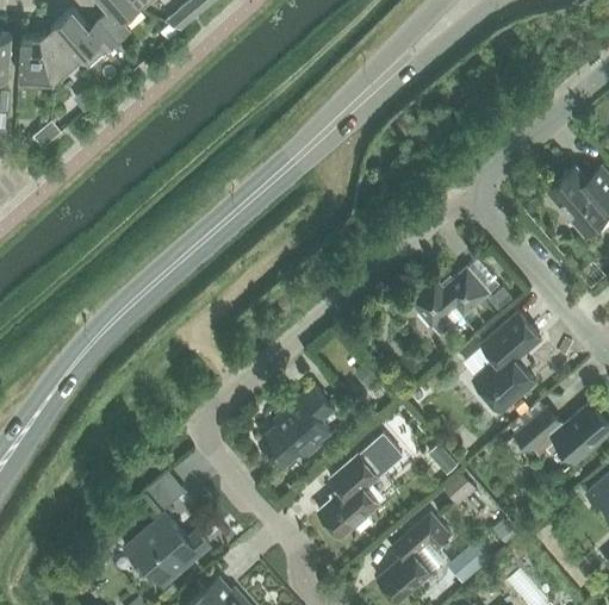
[(94,0),(107,13),(98,22),(113,39),(118,44),(130,33),(122,24),(138,10),(130,0),(94,0)]
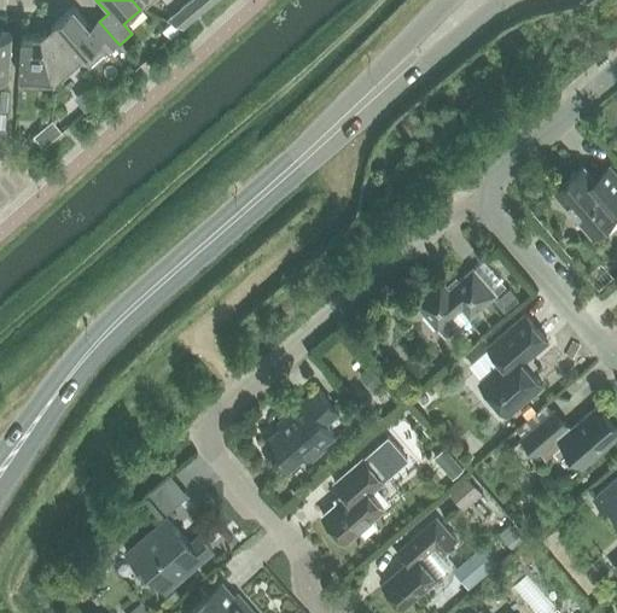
[(205,12),(195,0),(193,0),(168,23),(184,31),(205,12)]
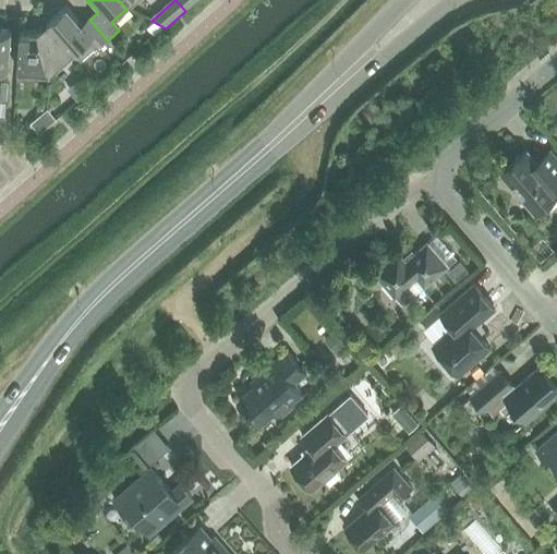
[(176,0),(185,11),(197,0),(176,0)]
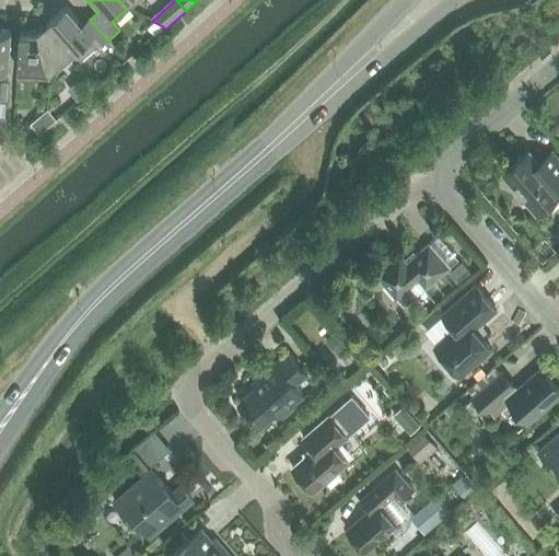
[(66,10),(48,25),(57,36),(73,55),(71,57),(79,65),(96,50),(108,41),(104,36),(90,20),(81,27),(66,10)]
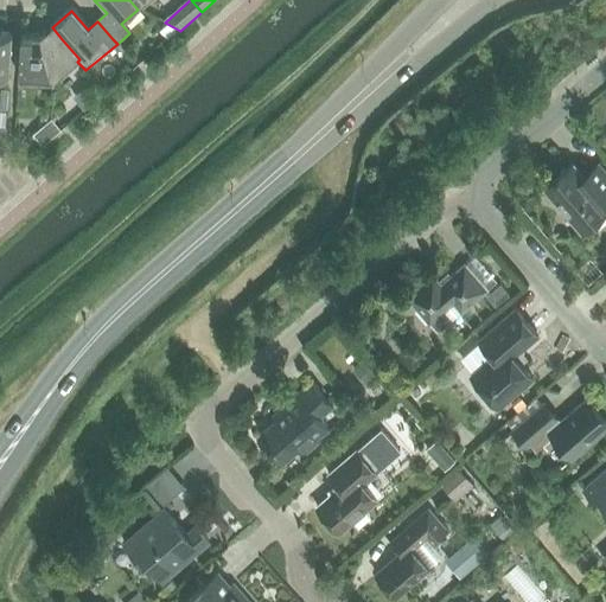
[(39,38),(53,82),(77,62),(80,59),(52,27),(39,38)]
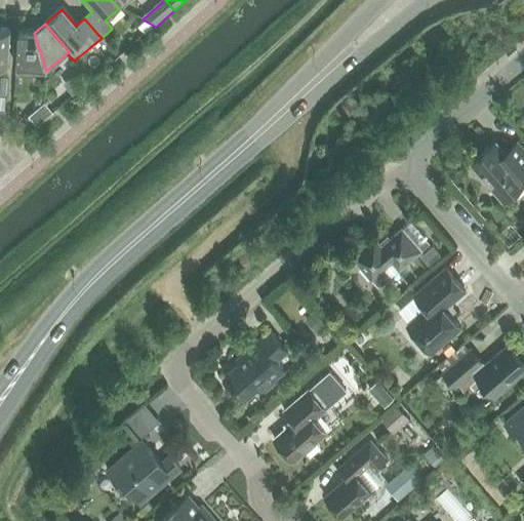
[(0,68),(7,69),(10,34),(10,32),(0,31),(0,68)]
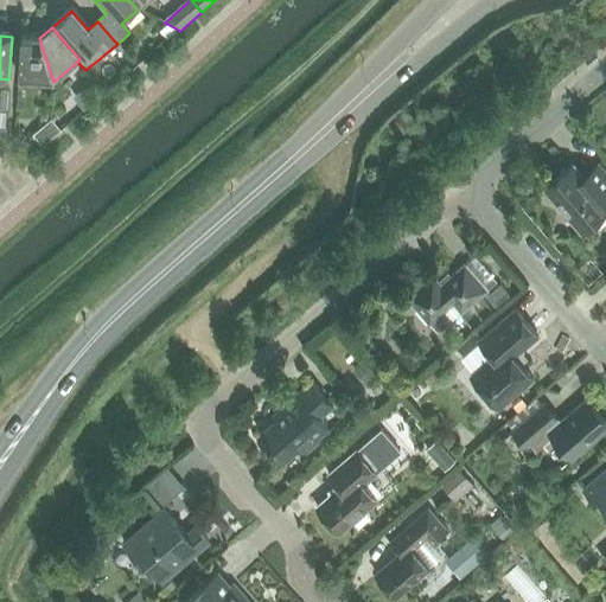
[(18,79),(53,82),(39,38),(21,37),(18,79)]
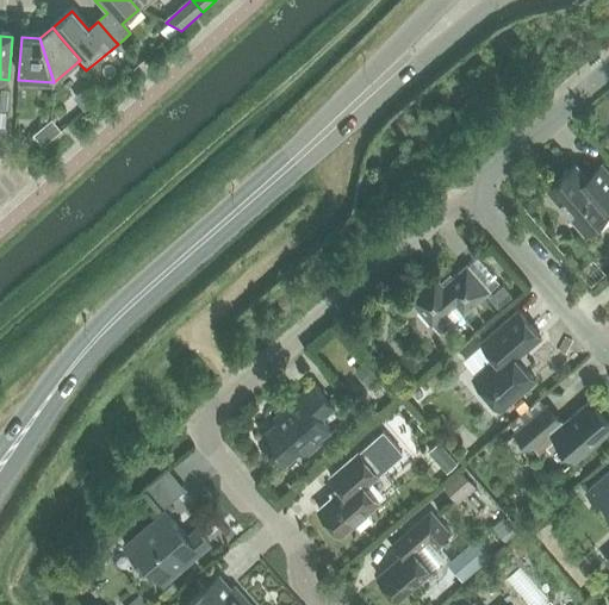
[(51,123),(42,130),(53,142),(61,135),(51,123)]
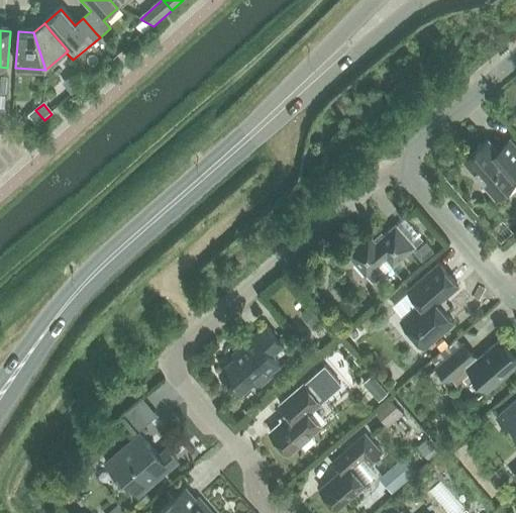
[(44,120),(35,110),(26,118),(34,128),(44,120)]
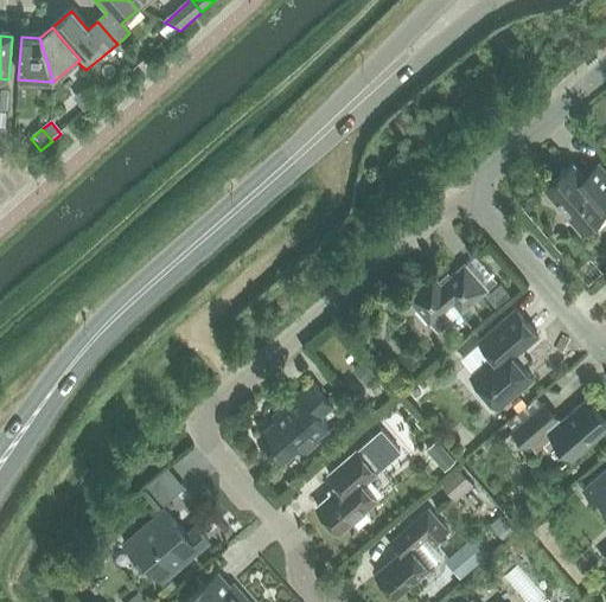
[(605,179),(604,177),(589,189),(572,168),(546,192),(581,234),(605,211),(605,179)]
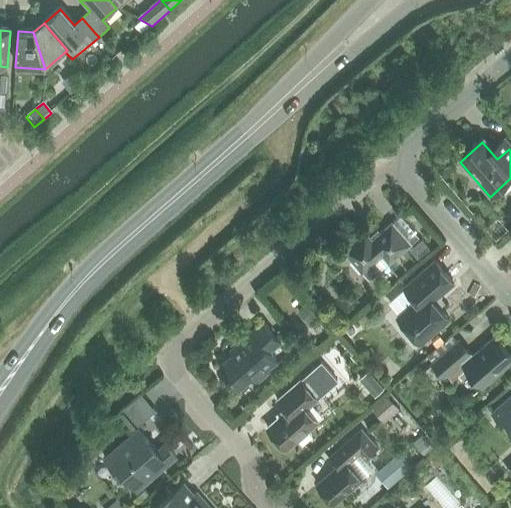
[(365,236),(343,254),(362,275),(369,282),(388,266),(409,247),(391,226),(371,244),(365,236)]
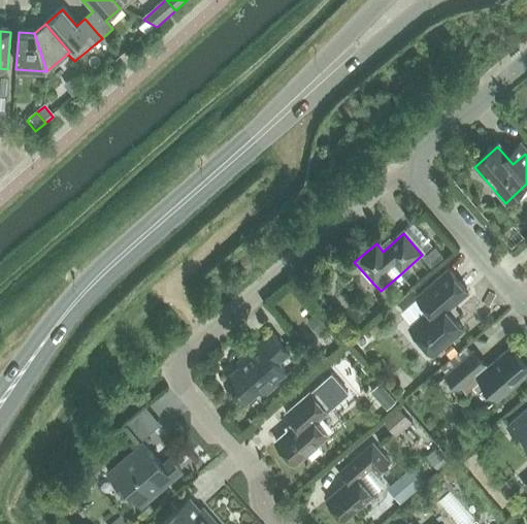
[(434,250),(422,260),(430,270),(442,259),(434,250)]
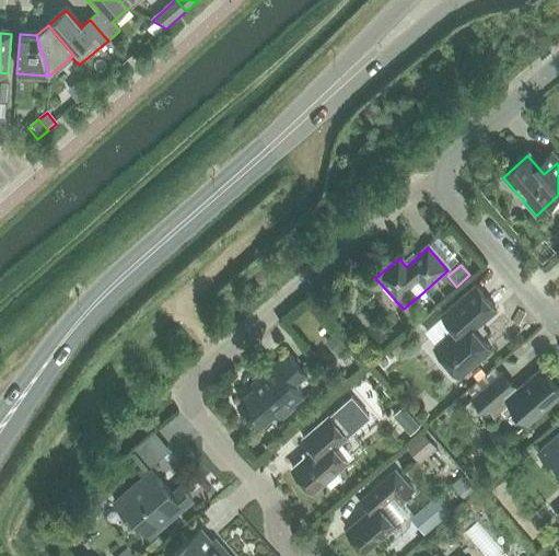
[(453,332),(432,349),(459,380),(488,355),(490,352),(488,350),(474,333),(488,320),(496,313),(488,304),(475,288),(440,317),(453,332)]
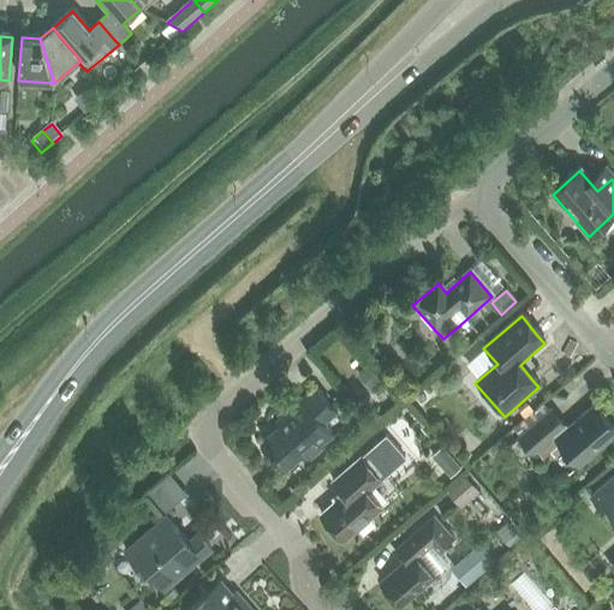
[(370,368),(357,378),(369,393),(382,382),(370,368)]
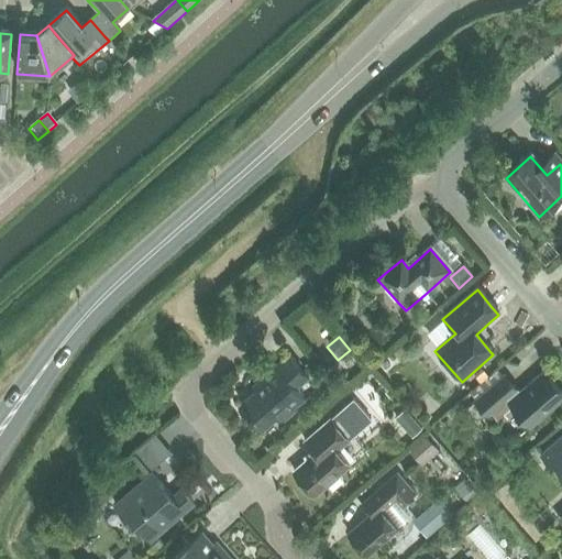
[(304,401),(295,391),(307,380),(287,358),(252,388),(255,393),(241,406),(263,431),(275,419),(281,426),(296,413),(293,410),(304,401)]
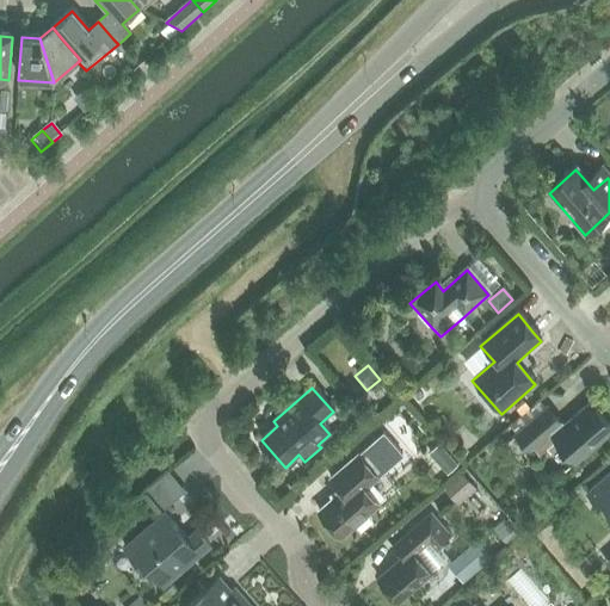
[(529,455),(533,451),(549,437),(574,465),(609,434),(609,427),(590,404),(562,428),(547,409),(515,438),(529,455)]
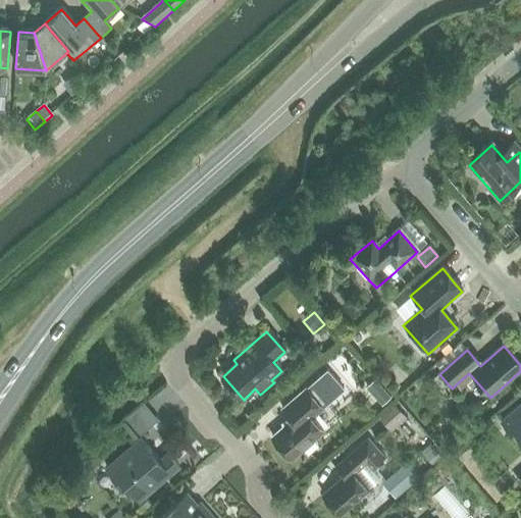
[(281,411),(292,422),(272,438),(292,461),(324,432),(312,419),(343,393),(326,373),(281,411)]
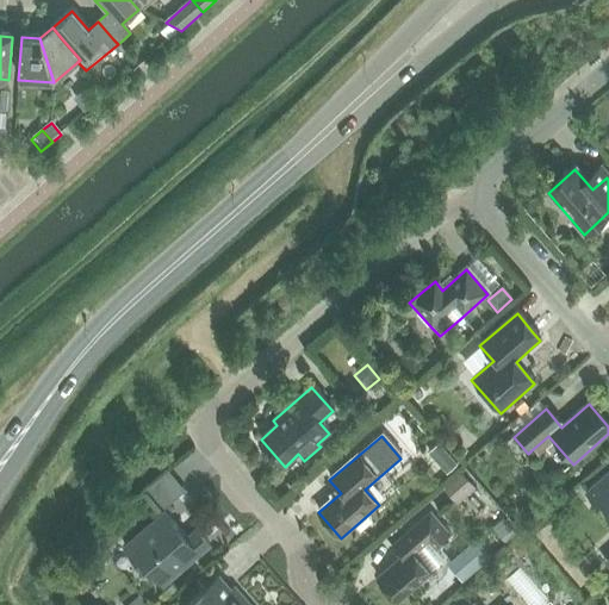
[(447,456),(436,466),(446,476),(457,467),(447,456)]
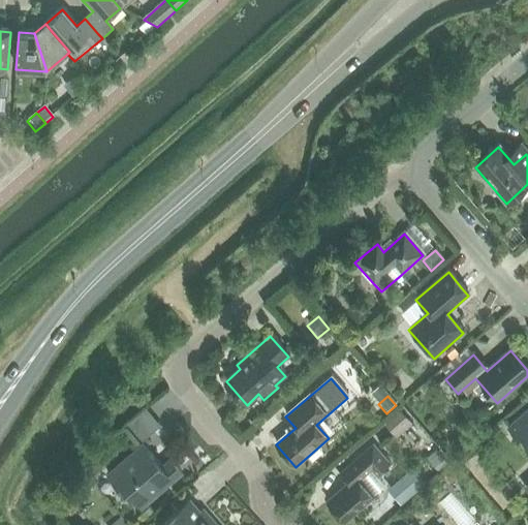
[(527,410),(507,429),(517,440),(521,437),(527,445),(527,410)]
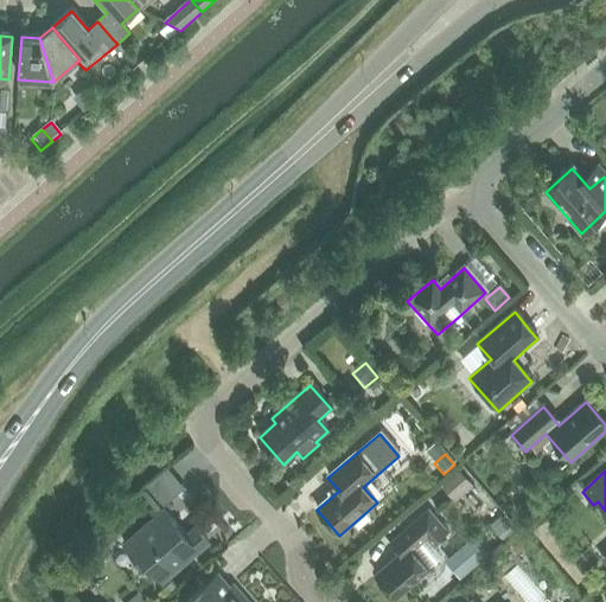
[(146,491),(163,510),(183,493),(166,474),(146,491)]
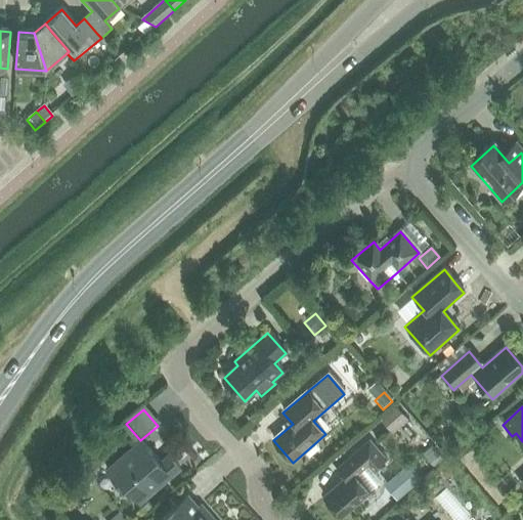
[(394,409),(380,423),(390,435),(405,422),(394,409)]
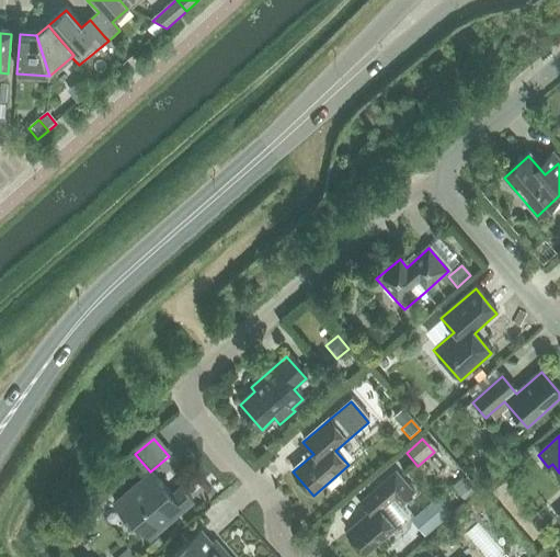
[(181,490),(171,498),(150,475),(114,507),(135,531),(138,529),(148,541),(192,503),(181,490)]
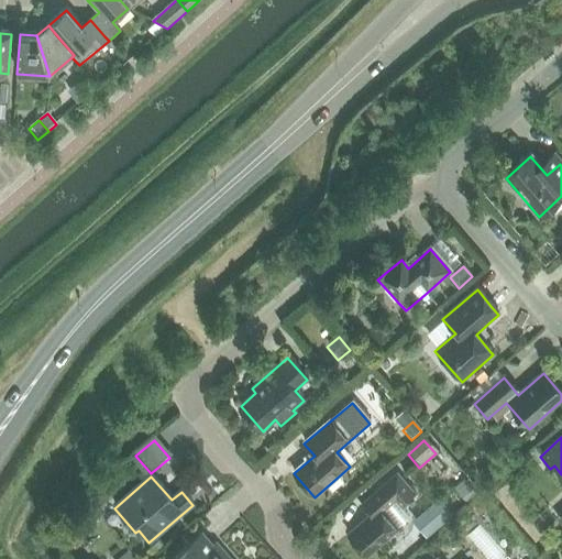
[(414,496),(397,477),(362,506),(371,517),(349,537),(365,557),(396,530),(382,513),(397,500),(403,506),(414,496)]
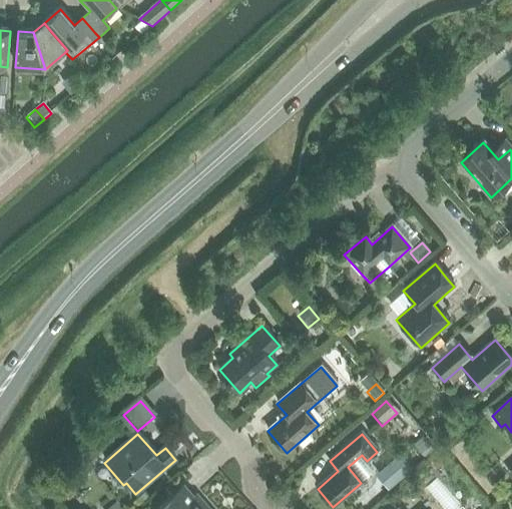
[(422,440),(413,447),(424,460),(433,453),(422,440)]
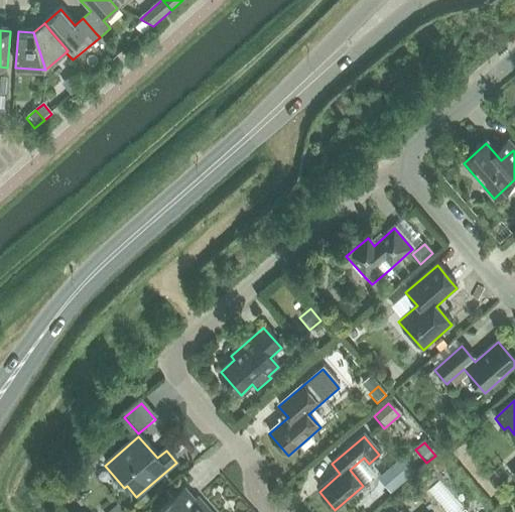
[(439,461),(432,467),(438,474),(445,468),(439,461)]
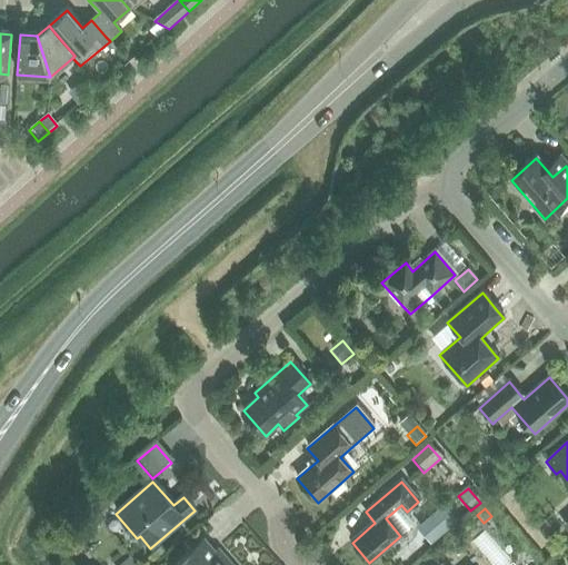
[(191,552),(175,564),(229,564),(218,551),(203,564),(201,564),(191,552)]
